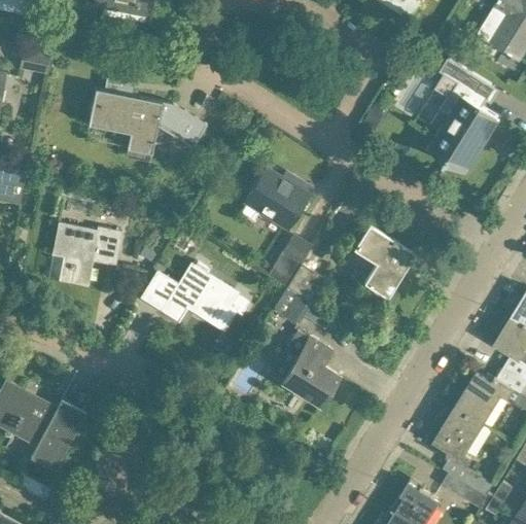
[(0,10),(26,16),(29,0),(0,0),(0,10)]
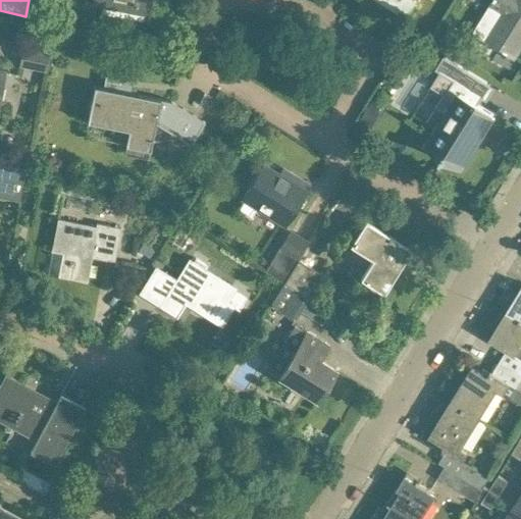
[(94,0),(93,6),(113,10),(114,2),(132,5),(131,6),(136,7),(136,6),(148,8),(149,0),(94,0)]
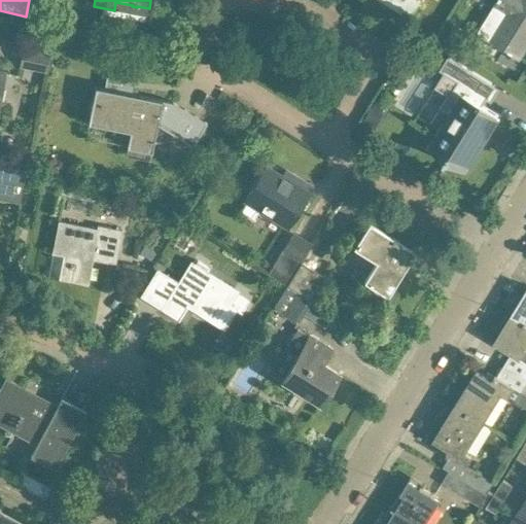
[(376,0),(410,21),(422,0),(376,0)]
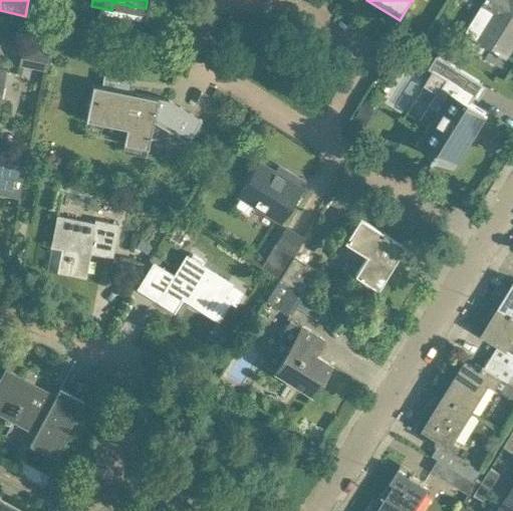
[(512,0),(489,0),(482,11),(493,17),(478,42),(495,52),(494,54),(498,56),(499,55),(505,59),(512,46),(512,0)]
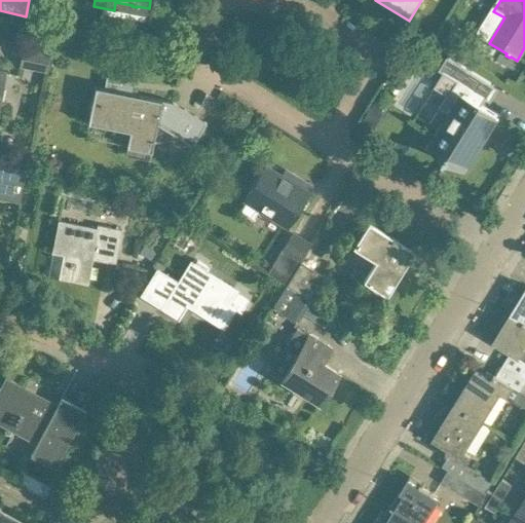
[(22,48),(17,68),(47,74),(51,54),(22,48)]
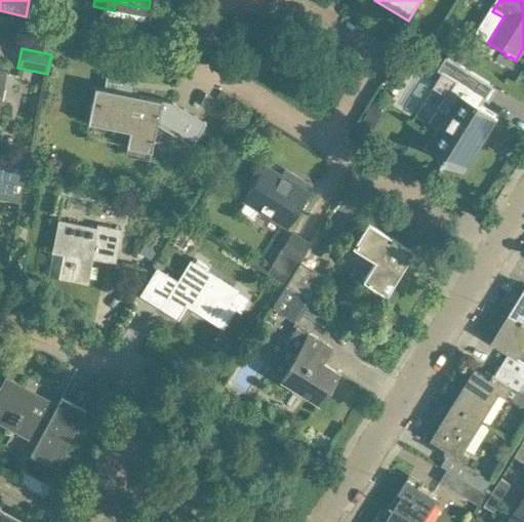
[(438,112),(447,118),(441,127),(442,127),(428,149),(444,159),(443,161),(446,162),(447,161),(462,170),(475,151),(476,151),(480,145),(479,144),(483,137),(484,137),(488,131),(487,131),(495,118),(479,109),(484,102),(489,105),(497,91),(446,59),(437,73),(455,84),(438,112)]
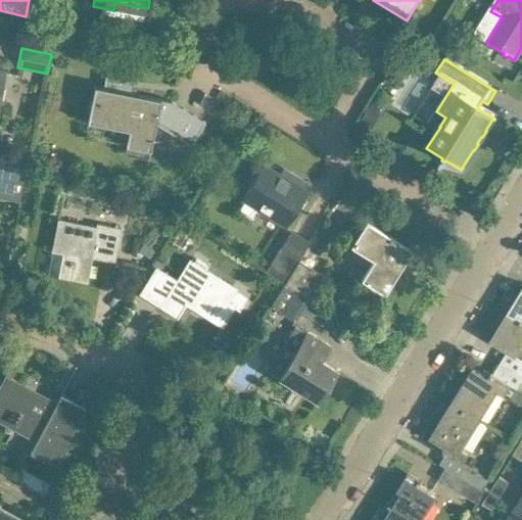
[(93,89),(87,126),(128,134),(125,149),(148,153),(153,126),(190,148),(204,125),(171,104),(130,96),(132,85),(132,84),(131,84),(124,82),(104,78),(104,80),(102,90),(93,89)]
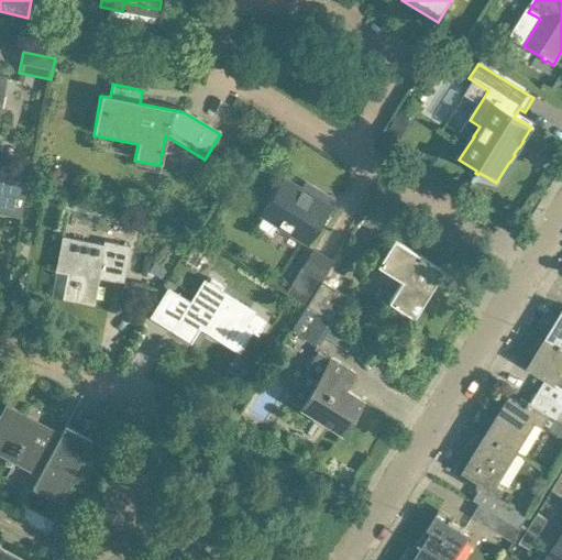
[(407,125),(406,124),(396,119),(395,118),(386,133),(398,141),(407,125)]
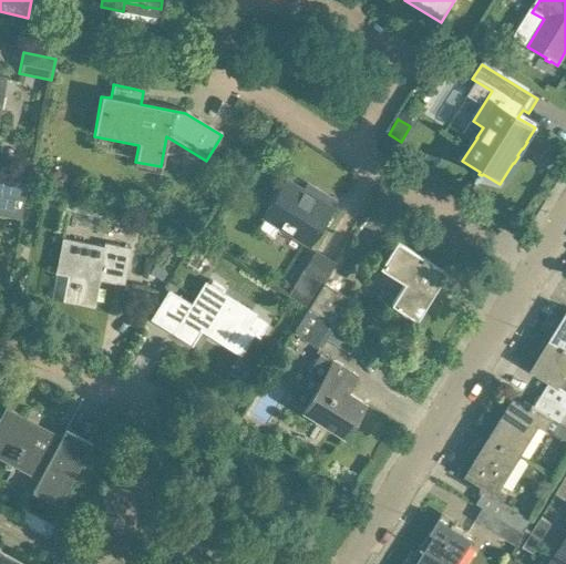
[(14,178),(13,185),(27,187),(31,167),(18,165),(14,178)]
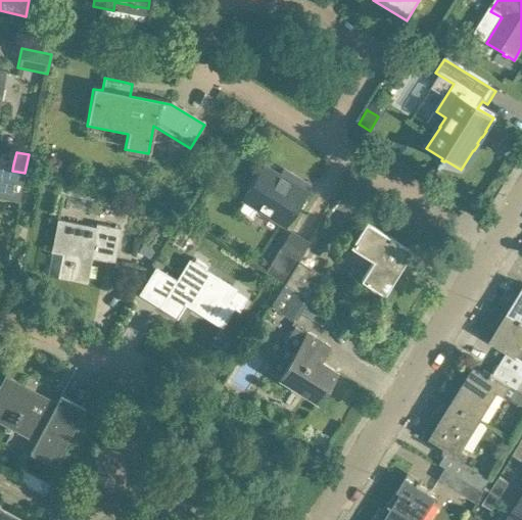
[(0,199),(19,203),(25,173),(12,171),(0,168),(0,199)]
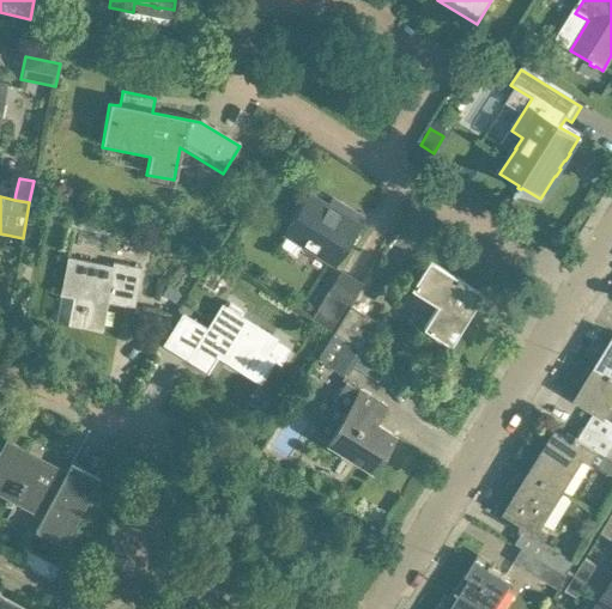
[(335,214),(308,198),(284,235),(334,267),(362,221),(339,207),(335,214)]
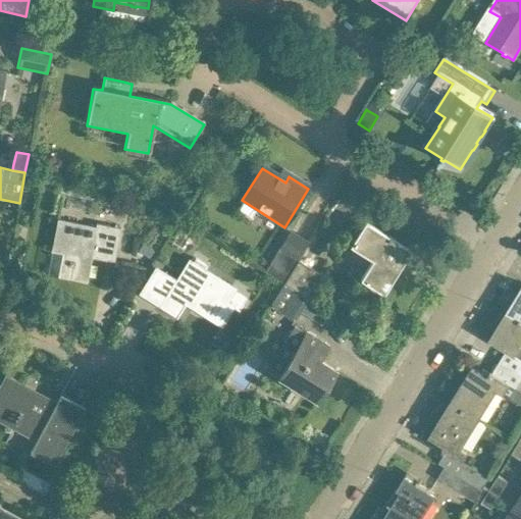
[(57,221),(51,254),(62,256),(57,277),(86,283),(90,259),(91,256),(100,257),(99,261),(113,264),(119,229),(96,225),(95,228),(57,221)]
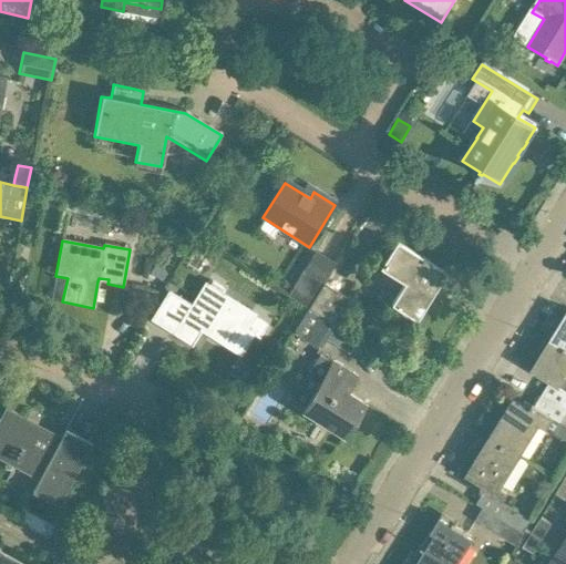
[(391,242),(374,267),(403,285),(388,310),(411,325),(443,274),(428,265),(429,264),(421,258),(420,259),(391,242)]
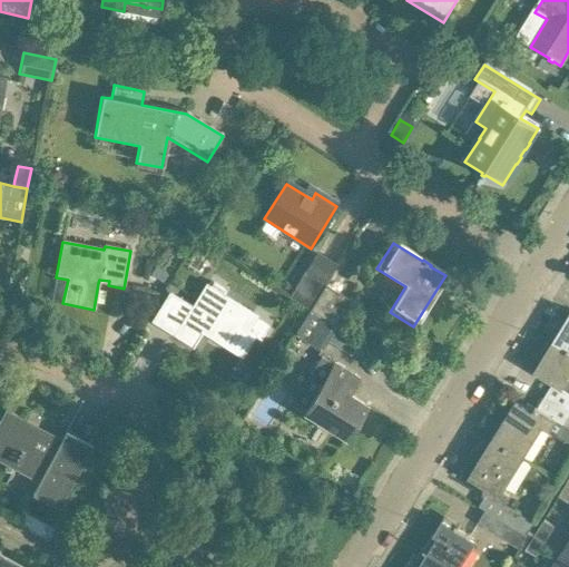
[(155,270),(149,276),(163,285),(167,277),(155,270)]
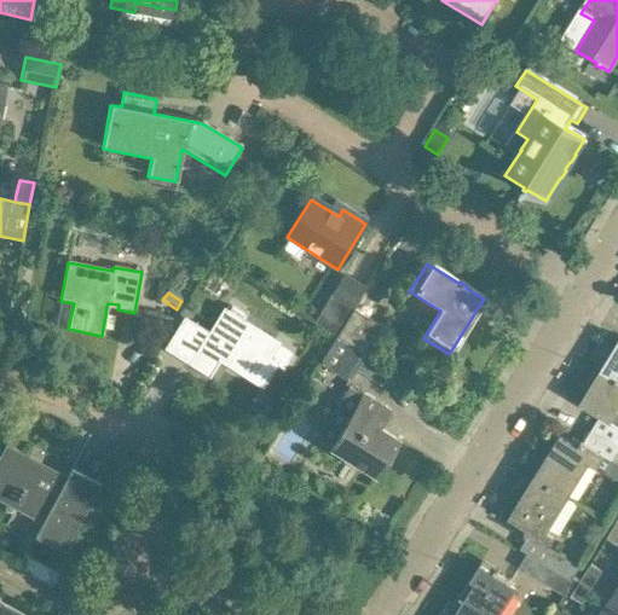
[(329,297),(313,324),(336,338),(353,312),(329,297)]
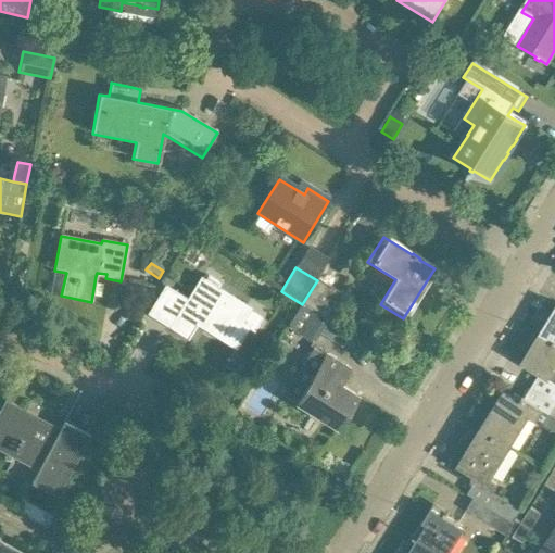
[(246,329),(248,330),(252,332),(260,319),(249,313),(250,311),(217,291),(217,289),(219,286),(207,278),(205,281),(204,284),(201,280),(187,302),(165,289),(149,315),(171,328),(188,339),(196,327),(198,325),(235,348),(246,329)]
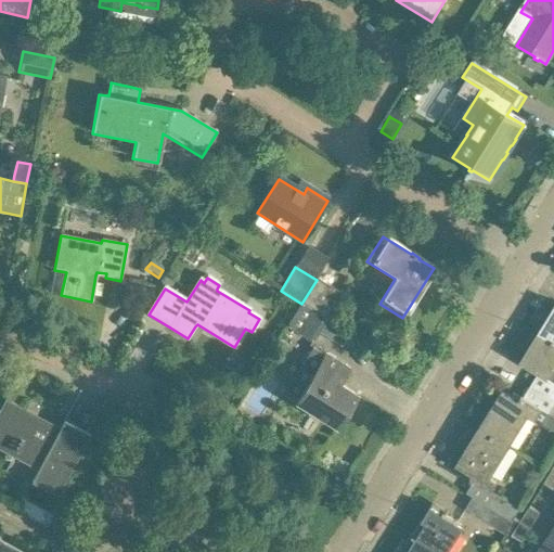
[(317,280),(301,304),(325,319),(340,295),(317,280)]
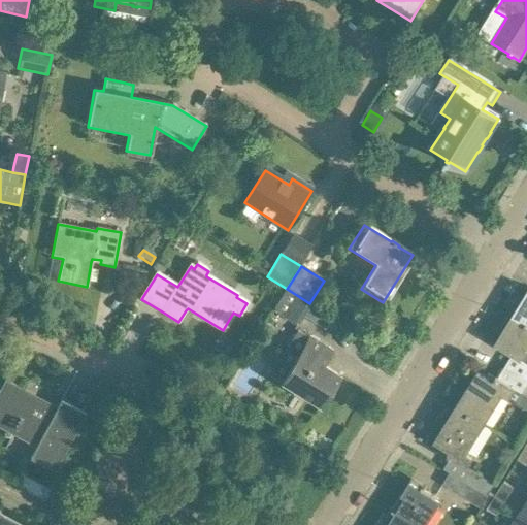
[(287,289),(272,313),(296,327),(303,317),(310,304),(311,303),(309,303),(287,289)]
